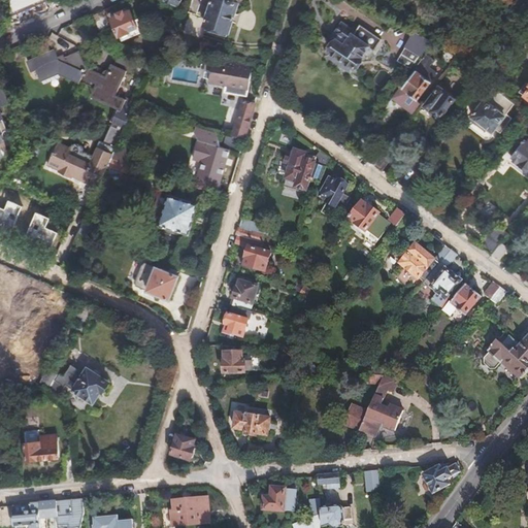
[(164,0),(166,2),(177,9),(180,0),(164,0)]
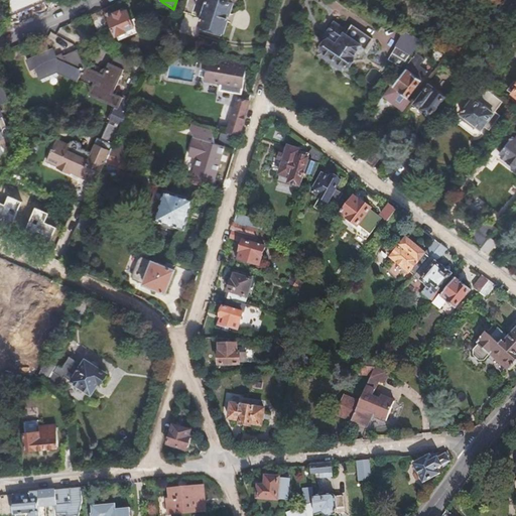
[(221,0),(207,0),(201,25),(225,31),(233,3),(228,2),(229,1),(229,0),(221,0),(222,0),(221,0)]
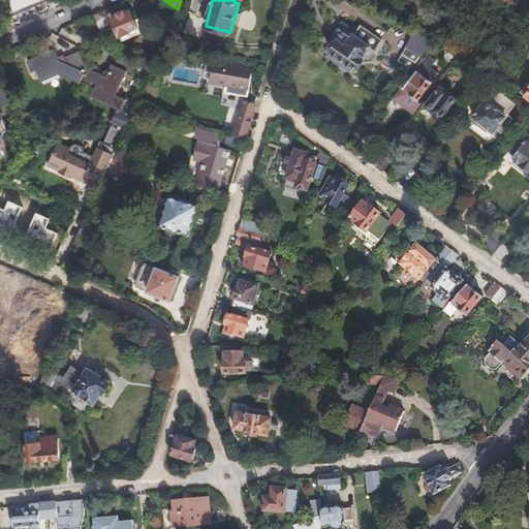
[(130,6),(118,11),(126,31),(144,24),(136,6),(131,8),(130,6)]
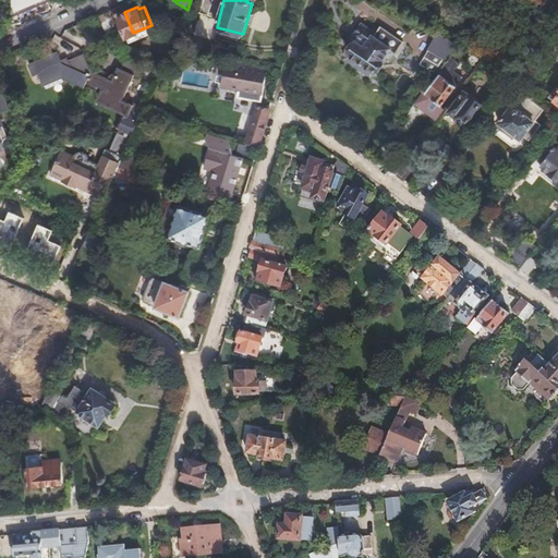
[(350,52),(380,72),(397,48),(403,52),(410,45),(383,26),(378,32),(365,22),(356,34),(361,36),(350,52)]
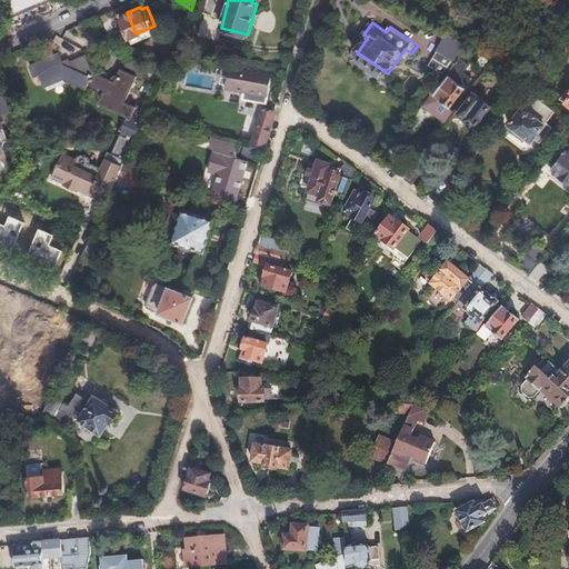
[(427,60),(441,69),(462,39),(448,30),(427,60)]
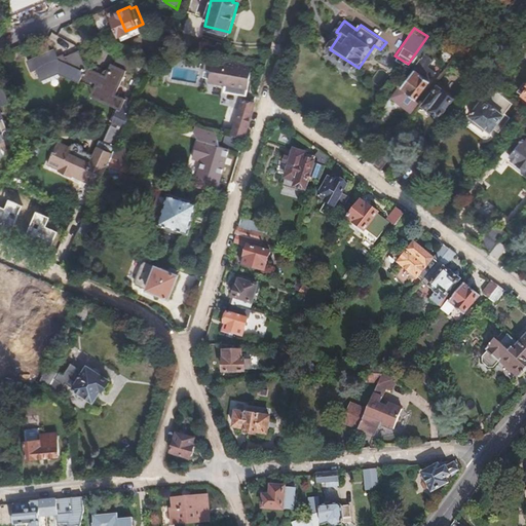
[(110,120),(124,126),(136,101),(122,96),(122,97),(115,94),(125,70),(128,72),(137,58),(120,48),(109,68),(108,68),(107,68),(106,69),(105,69),(104,70),(104,71),(103,71),(103,72),(102,73),(102,74),(86,67),(79,50),(59,59),(54,48),(26,61),(31,72),(36,69),(41,81),(58,73),(79,82),(79,81),(103,91),(99,100),(115,107),(110,120)]
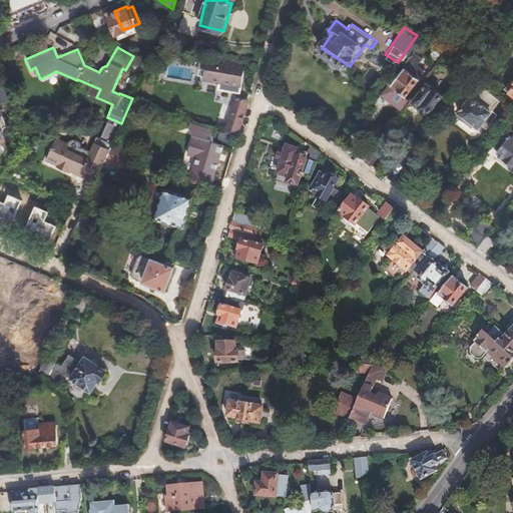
[(347,71),(350,66),(322,48),(319,52),(347,71)]
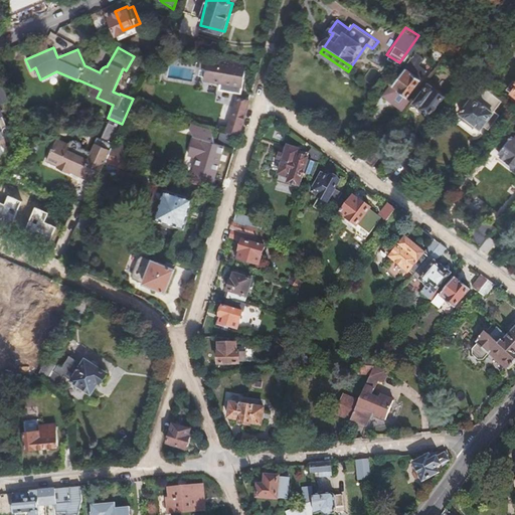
[(242,88),(245,68),(207,62),(204,81),(208,82),(220,84),(224,84),(236,87),(242,88)]
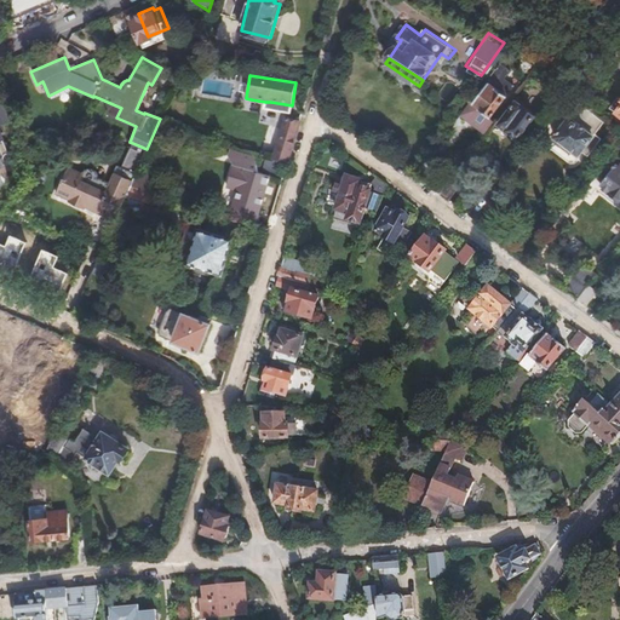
[(488,79),(474,101),(492,114),(507,92),(488,79)]
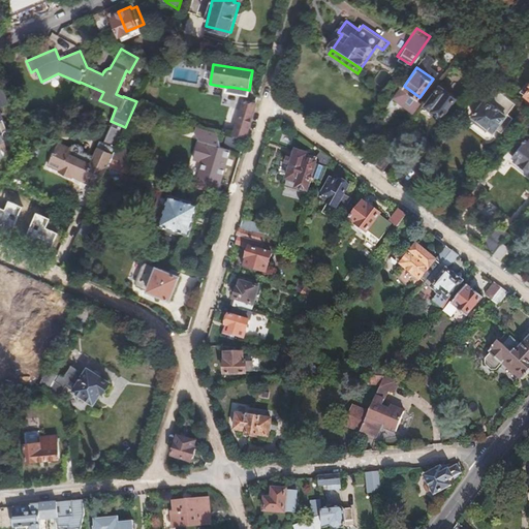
[(173,68),(170,80),(195,83),(197,70),(173,68)]
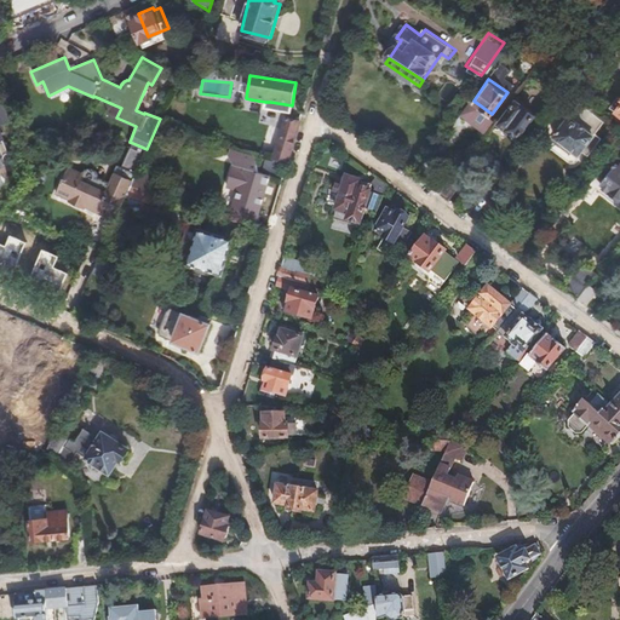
[(470,97),(477,86),(470,80),(461,92),(470,97)]
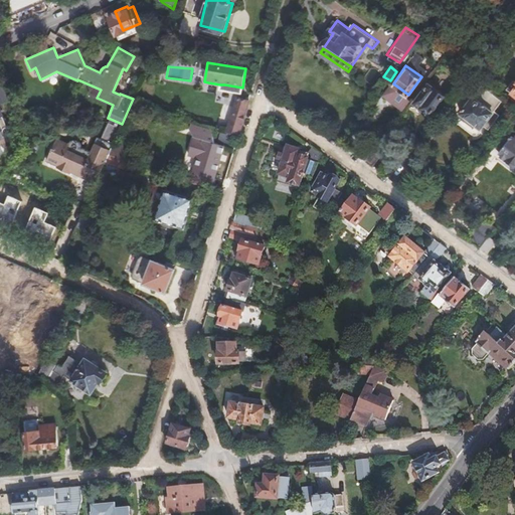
[(426,82),(413,101),(422,107),(418,112),(425,118),(443,95),(426,82)]
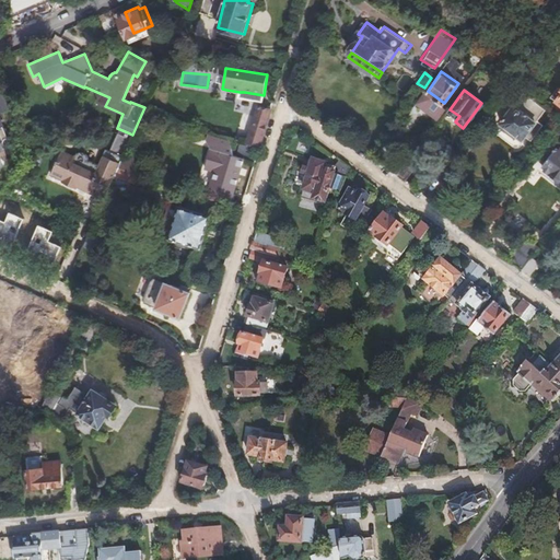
[(521,92),(501,120),(523,137),(544,109),(521,92)]
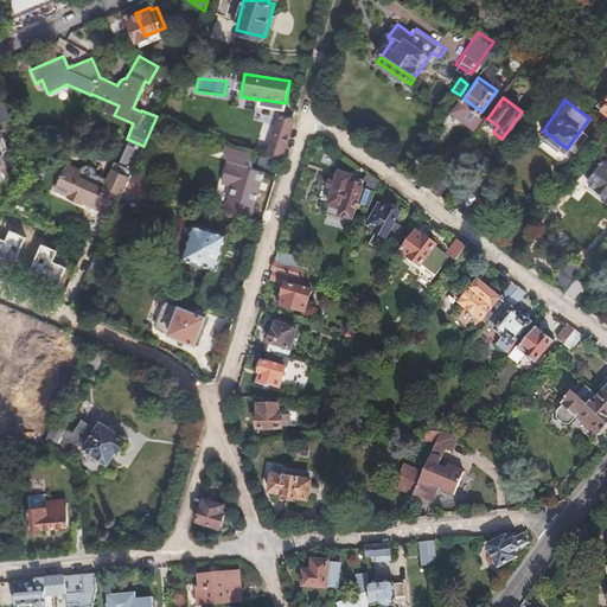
[(267,154),(281,159),(293,120),(279,115),(267,154)]
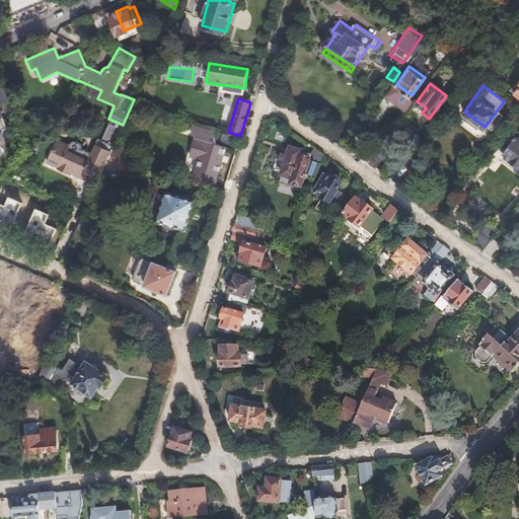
[(115,143),(121,131),(108,126),(100,144),(112,149),(115,143)]
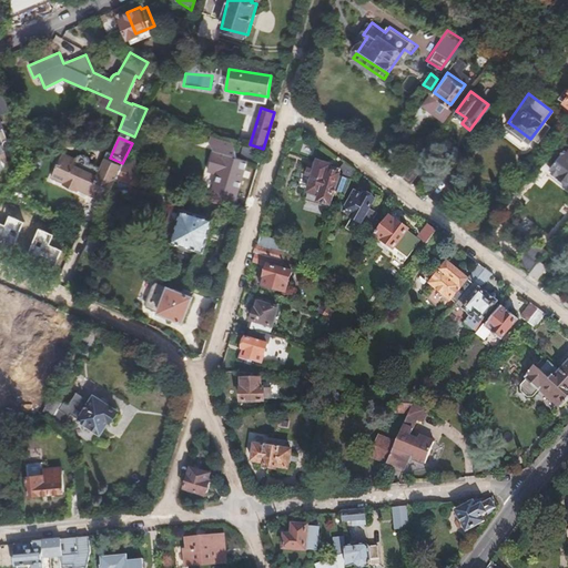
[(247,159),(236,156),(214,149),(208,168),(220,172),(212,196),(235,203),(247,159)]
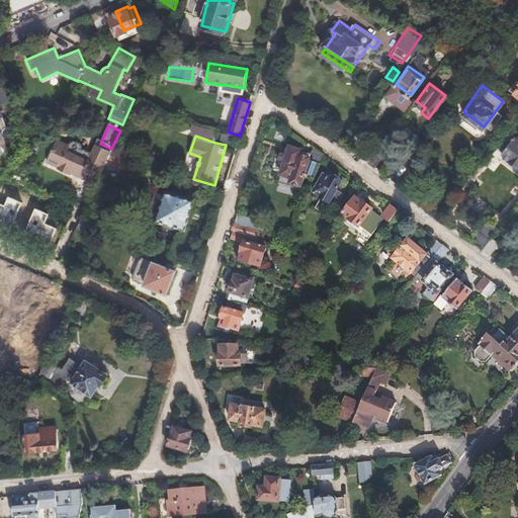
[(517,139),(513,136),(501,153),(517,163),(517,139)]
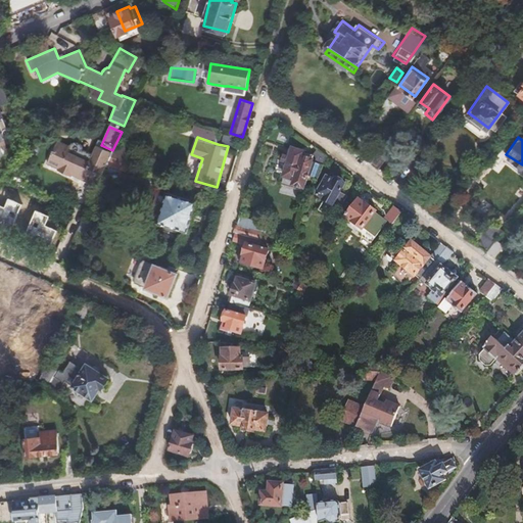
[(92,160),(89,159),(84,157),(67,150),(69,146),(57,140),(47,163),(57,168),(55,170),(70,177),(72,175),(90,183),(100,159),(94,156),(92,160)]
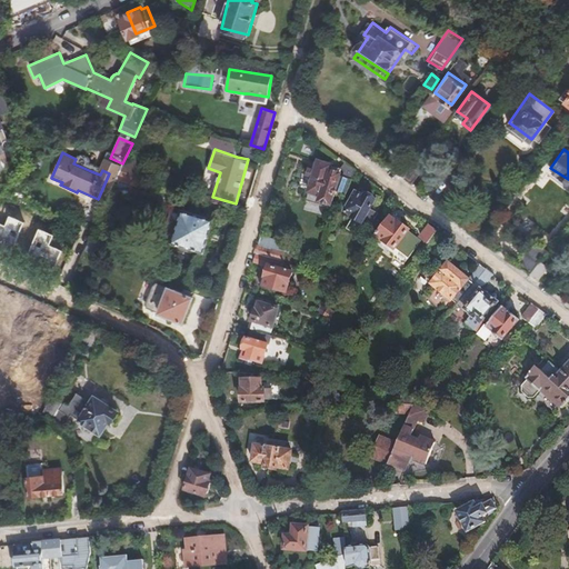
[(403,178),(415,161),(407,156),(396,171),(403,178)]
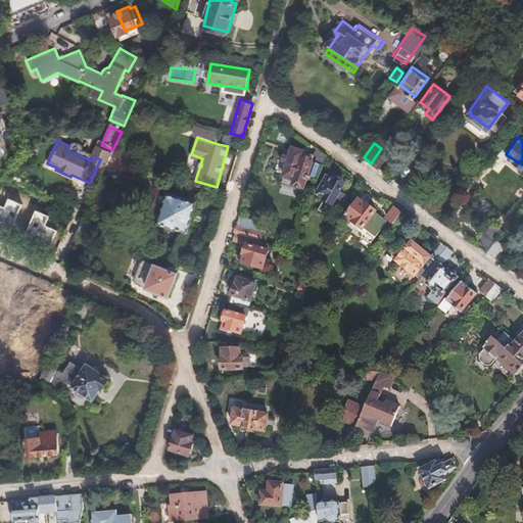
[(72,145),(69,146),(67,150),(84,157),(84,154),(84,152),(83,150),(82,148),(80,146),(78,145),(76,144),(74,144),(72,145)]
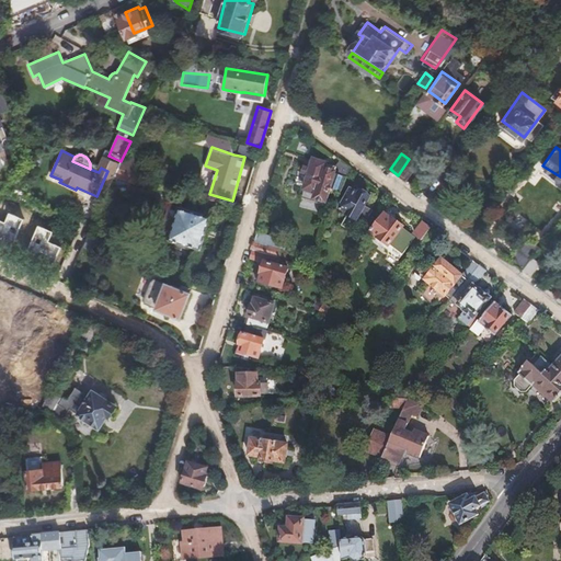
[(124,155),(121,161),(119,167),(134,171),(137,172),(140,160),(124,155)]
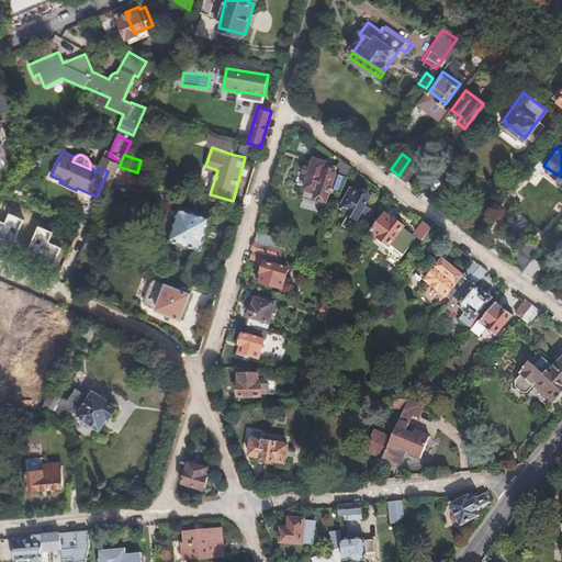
[(112,184),(120,167),(102,158),(96,171),(99,172),(101,168),(108,171),(97,197),(104,200),(112,184)]
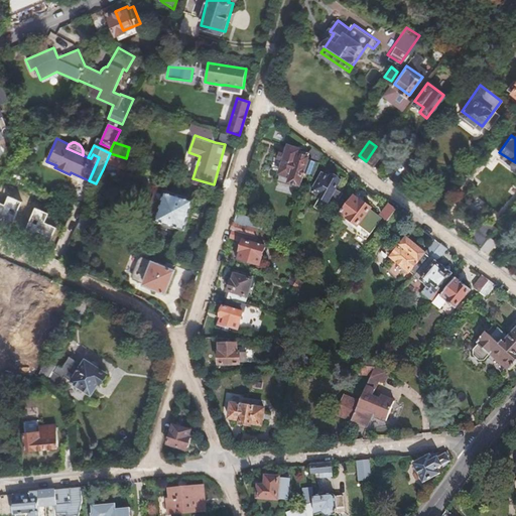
[(309,164),(316,166),(320,153),(320,152),(311,145),(309,150),(309,152),(312,156),(309,164)]
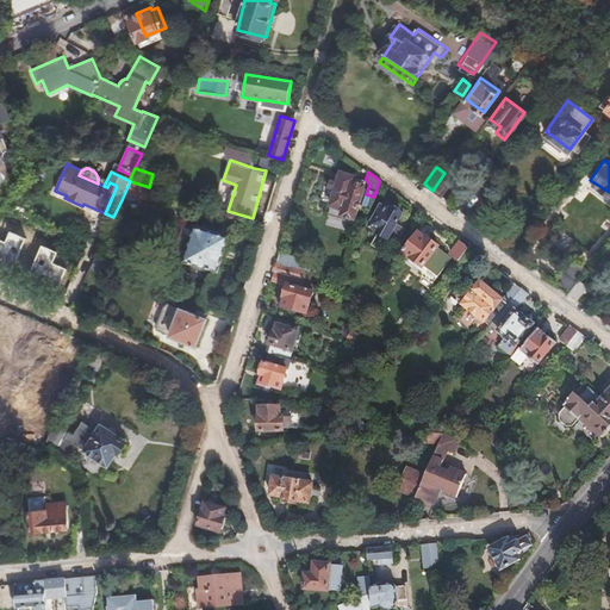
[(356,212),(366,180),(342,173),(338,182),(332,181),(330,182),(329,186),(330,188),(336,191),(335,195),(331,194),(329,204),(356,212)]
